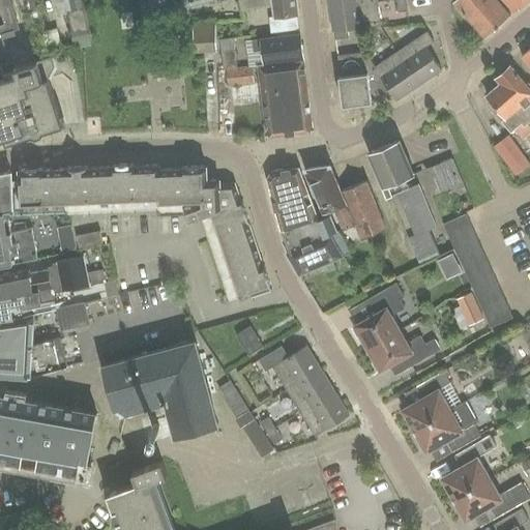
[(0,34),(1,34),(13,31),(15,31),(18,29),(8,0),(0,0),(0,11),(4,25),(0,25),(0,34)]
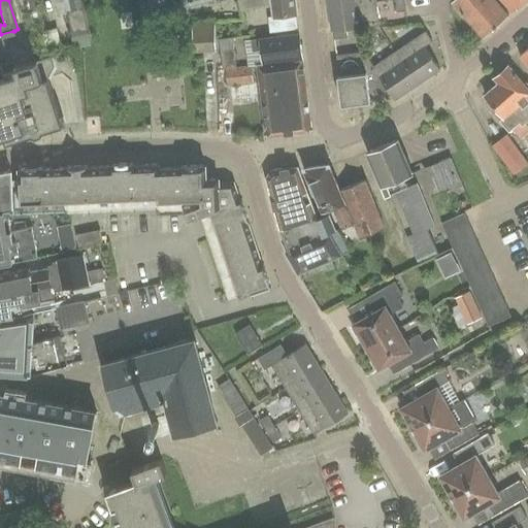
[(89,33),(80,0),(69,0),(72,10),(68,11),(73,37),(89,33)]
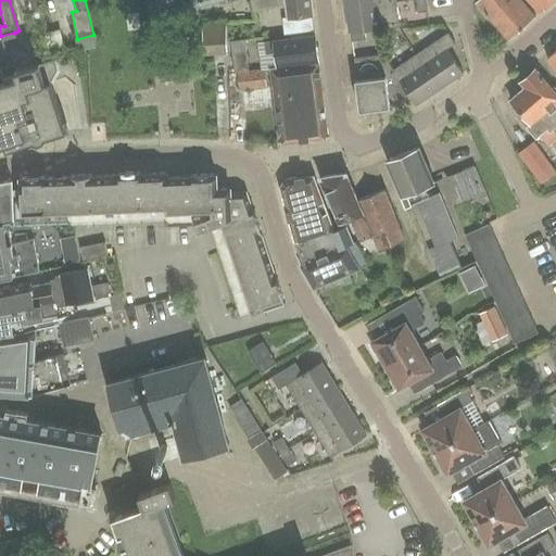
[(154,0),(158,11),(177,5),(175,0),(154,0)]
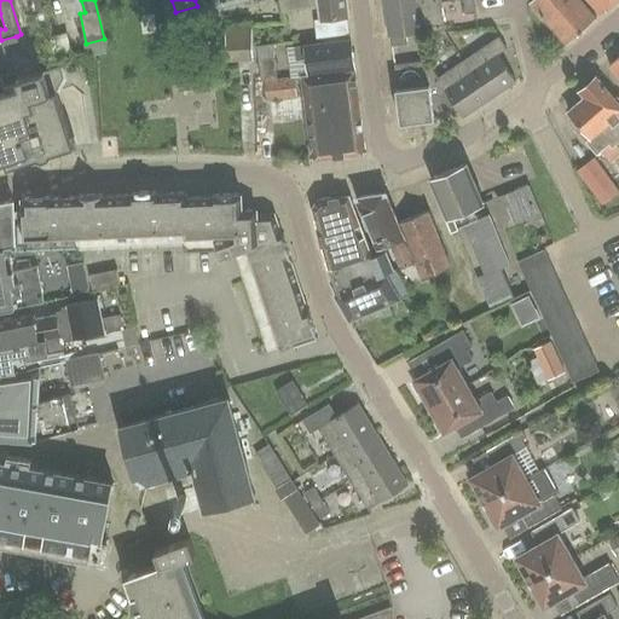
[(320,21),(347,17),(348,17),(346,0),(281,0),(284,12),(318,4),(320,19),(320,21)]
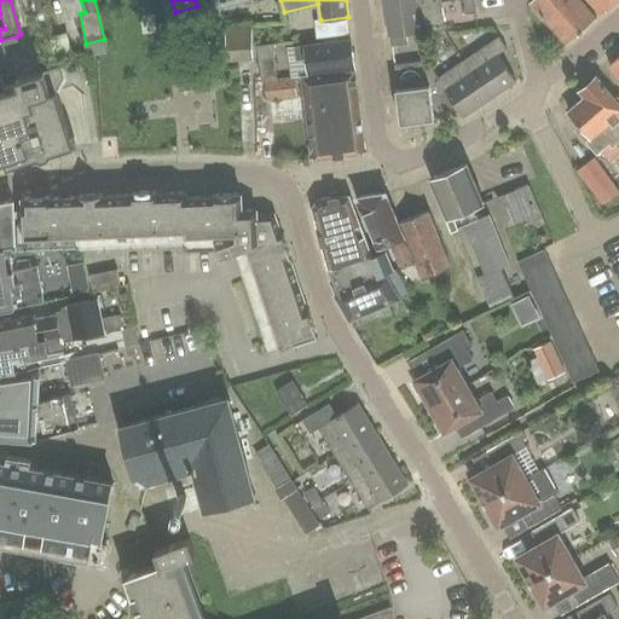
[(441,0),(383,0),(386,11),(441,3),(441,0)]
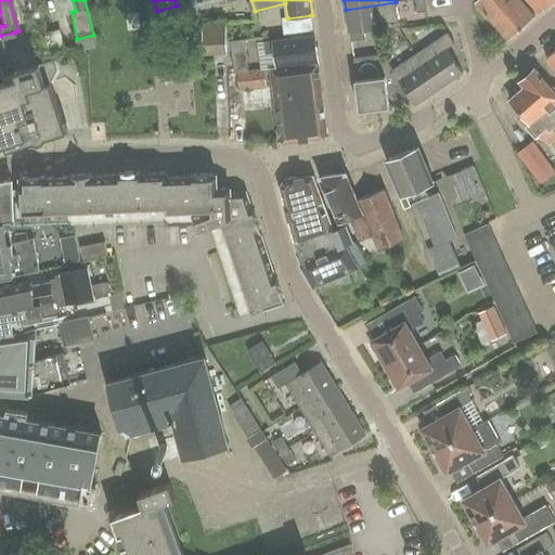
[(425,0),(415,0),(417,13),(426,12),(425,0)]
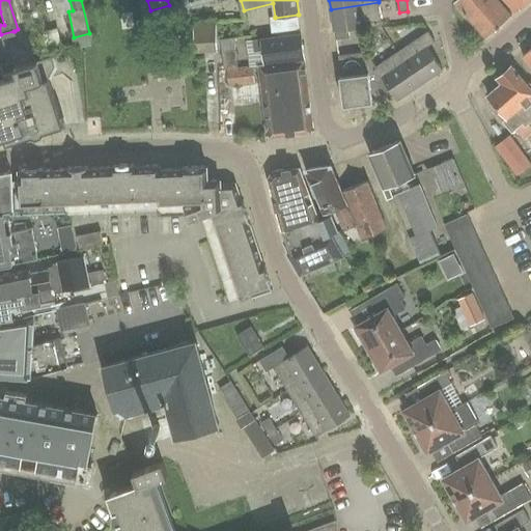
[(486,39),(511,17),(497,0),(457,0),(454,3),(486,39)]
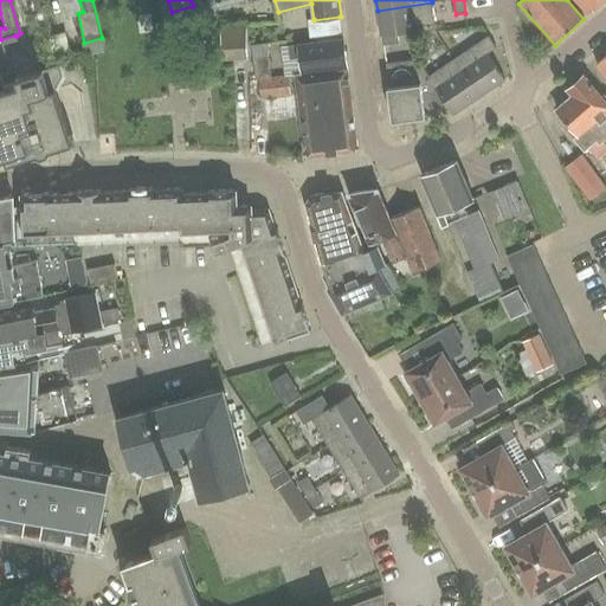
[(575,0),(588,14),(603,2),(600,0),(575,0)]
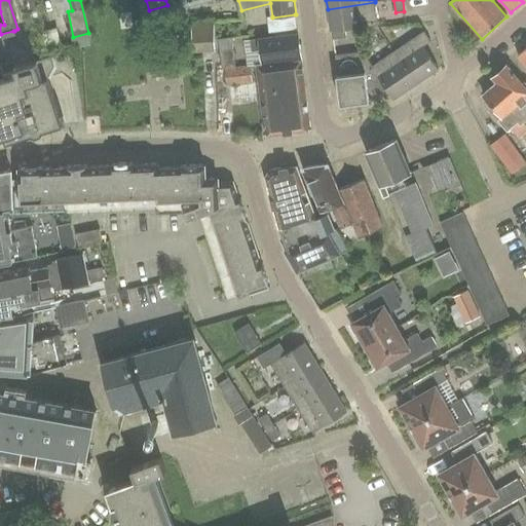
[(375,2),(328,9),(331,32),(332,32),(345,30),(378,25),(375,2)]
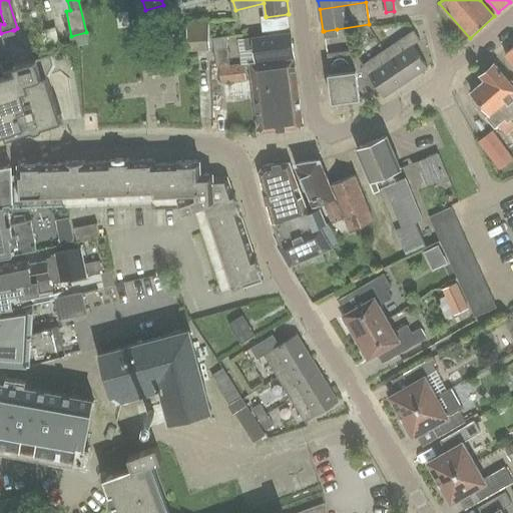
[(266,17),(266,16),(261,17),(263,33),(290,29),(288,14),(266,17)]
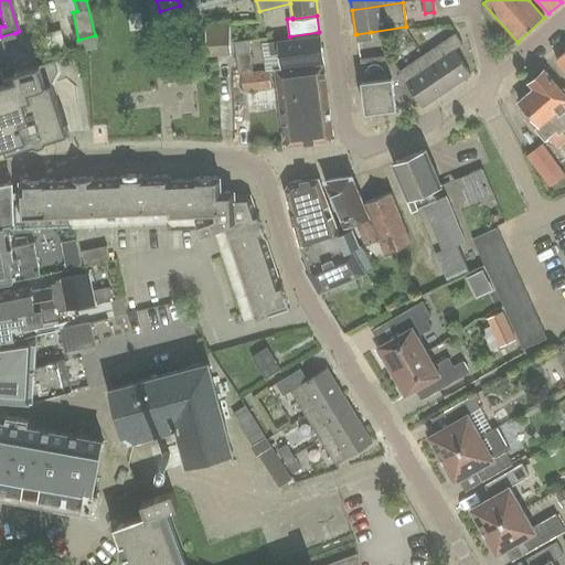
[(228,32),(204,33),(204,57),(230,56),(230,42),(228,32)]
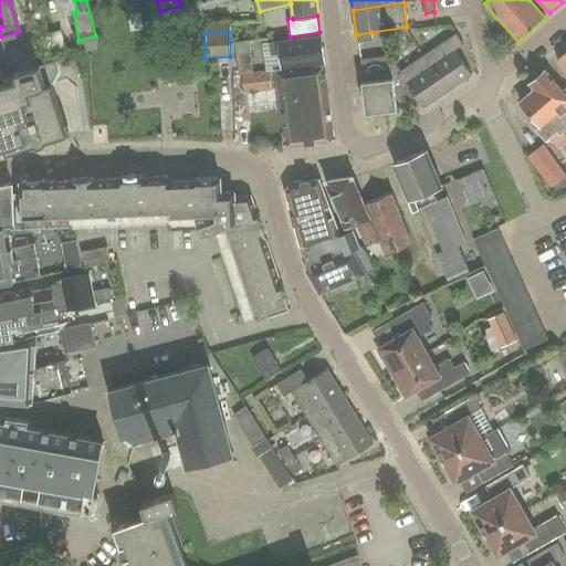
[(371,32),(357,34),(358,43),(373,41),(371,32)]
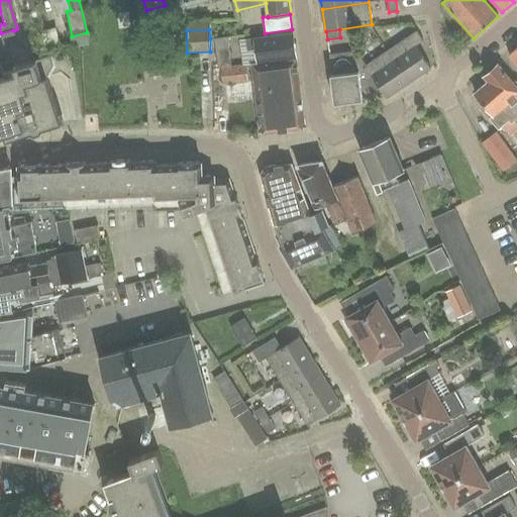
[(13,30),(1,33),(4,46),(17,42),(14,30),(13,30)]
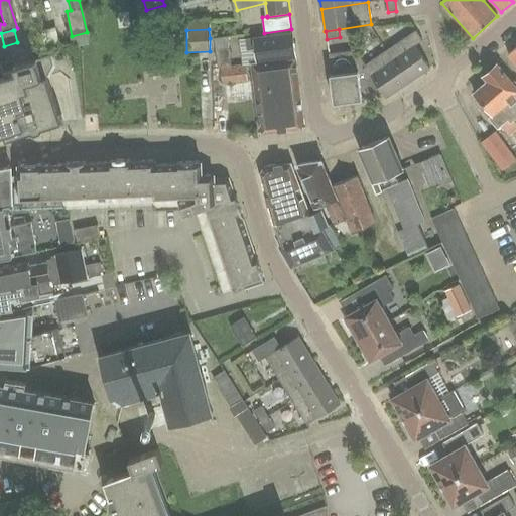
[(416,31),(408,36),(415,46),(422,40),(416,31)]
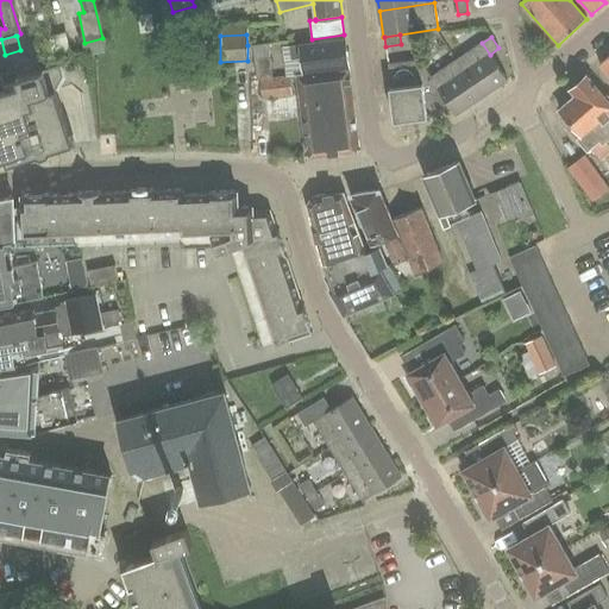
[(294,76),(350,69),(345,39),(289,46),(294,76)]
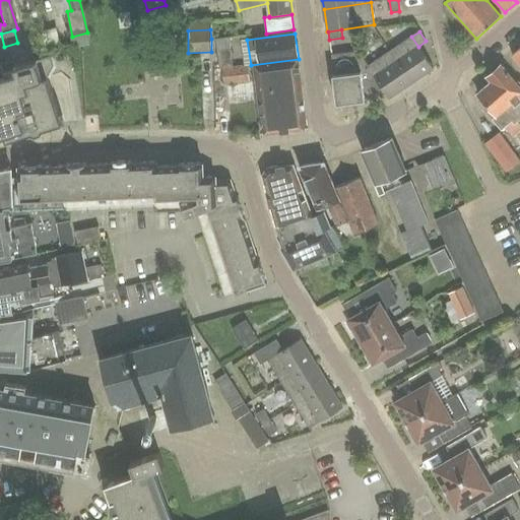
[(411,37),(389,52),(411,84),(434,69),(418,47),(411,37)]
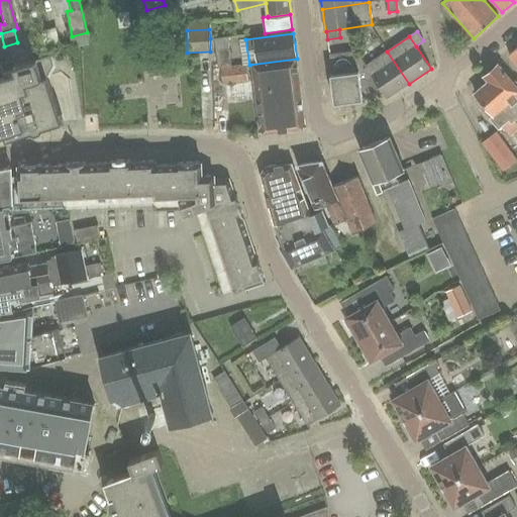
[(211,69),(221,68),(220,50),(243,49),(242,37),(210,38),(210,52),(211,69)]
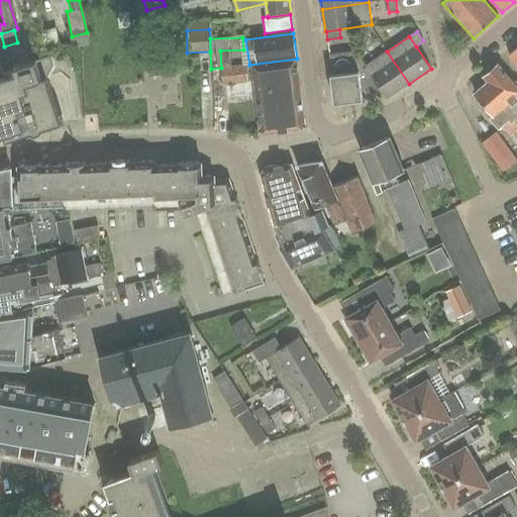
[(356,52),(330,55),(332,75),(331,75),(334,103),(363,99),(363,94),(360,81),(374,79),(366,66),(356,52)]
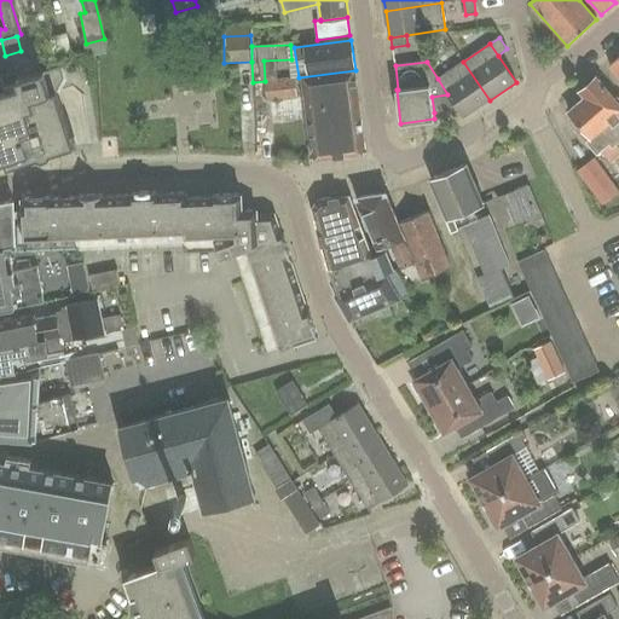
[(463,117),(490,100),(463,62),(438,79),(447,94),(457,110),(463,117)]
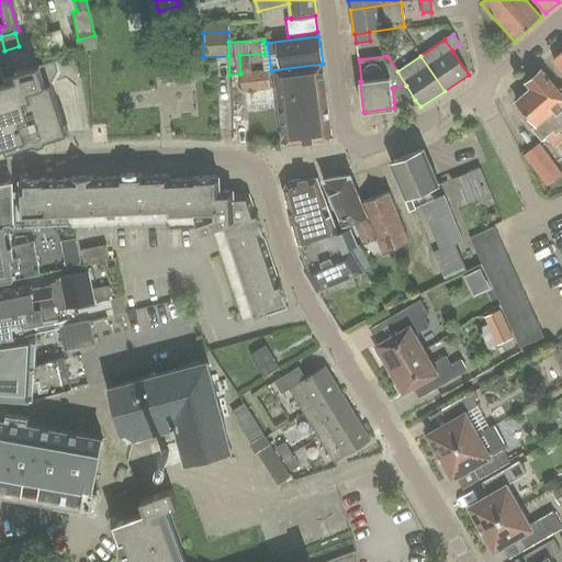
[(0,75),(0,145),(9,143),(11,149),(71,131),(56,81),(63,68),(59,57),(0,75)]
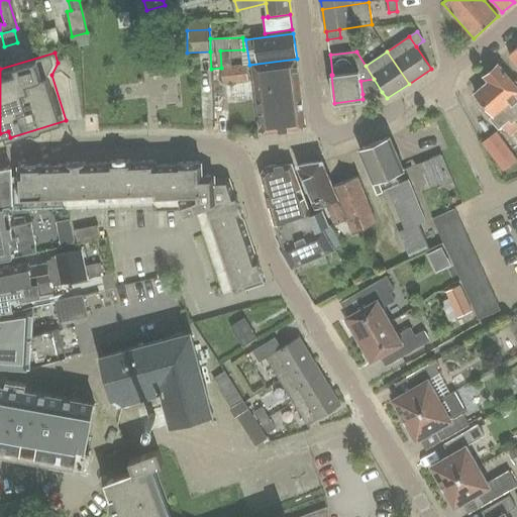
[(297,59),(251,65),(261,134),(306,128),(297,59)]
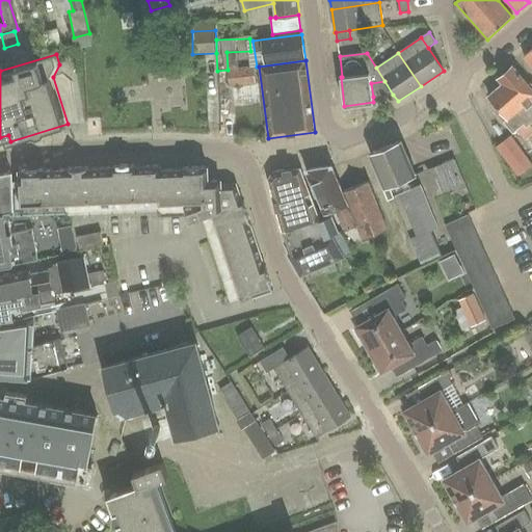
[(231,85),(256,83),(255,67),(229,70),(231,85)]
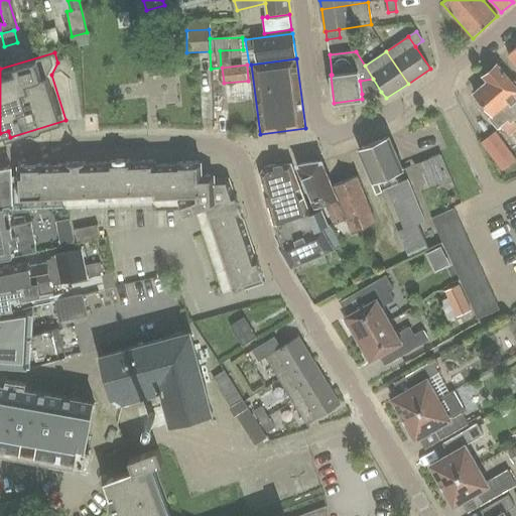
[(515,86),(497,65),(484,77),(488,82),(474,94),(479,99),(475,103),(483,112),(487,108),(493,115),(488,119),(498,129),(508,120),(510,123),(515,118),(515,86)]
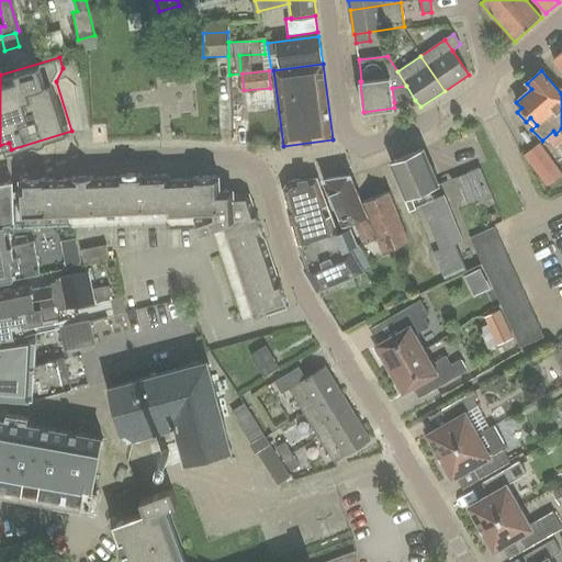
[(406,86),(392,88),(394,102),(415,100),(406,86)]
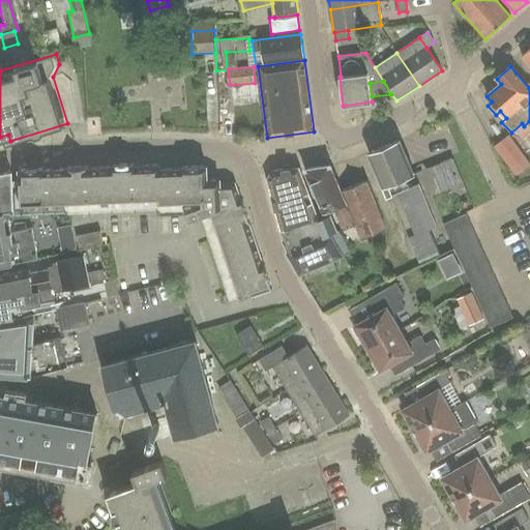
[(517,175),(529,166),(508,136),(495,146),(517,175)]
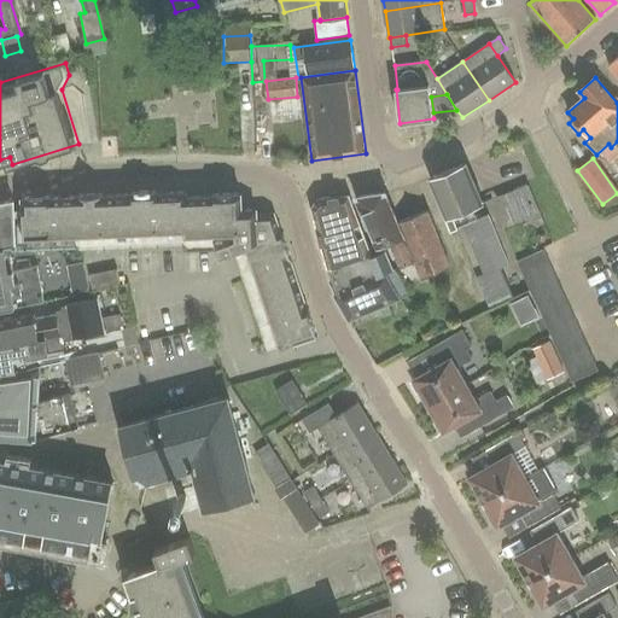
[(466,164),(430,179),(447,217),(445,219),(452,231),(458,228),(453,216),(483,204),(466,164)]
